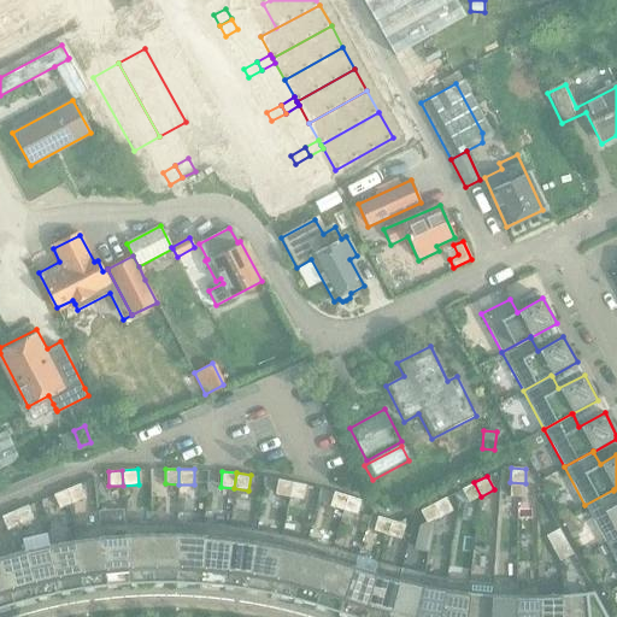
[(280,479),(276,494),(289,497),(293,482),(280,479)]
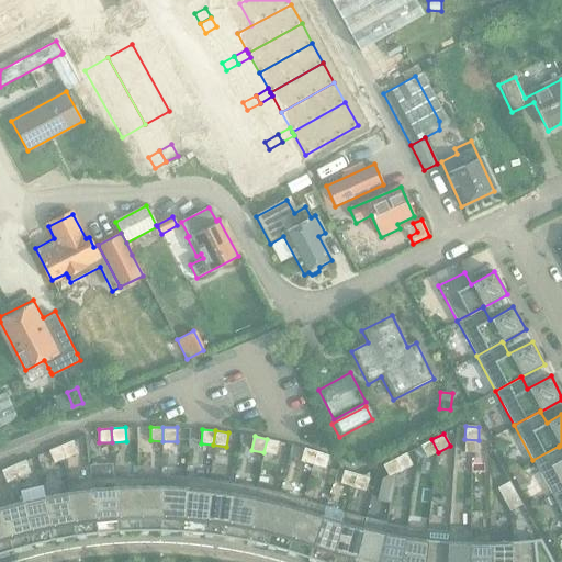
[(278,456),(280,441),(267,439),(263,452),(278,456)]
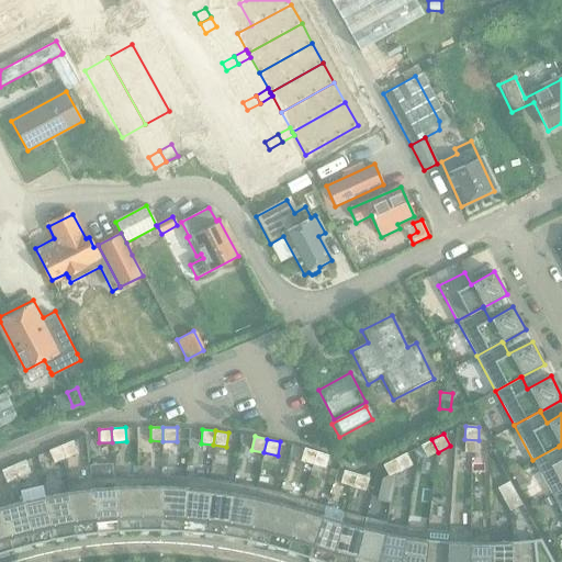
[(420,446),(427,458),(438,452),(431,439),(420,446)]
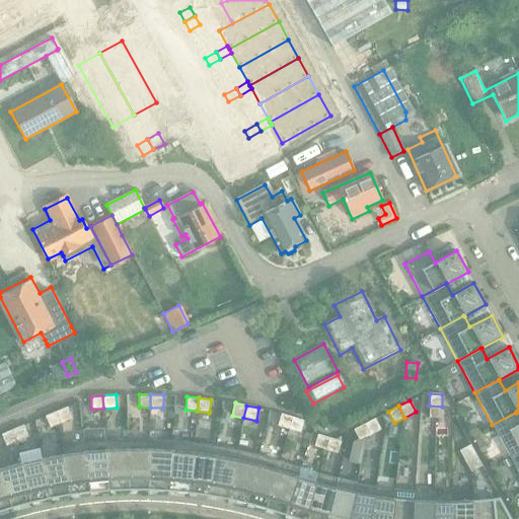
[(429,419),(441,420),(442,406),(429,405),(429,419)]
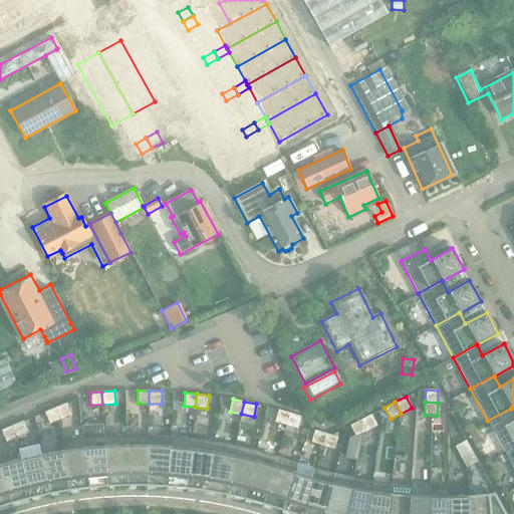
[(72,415),(67,403),(55,408),(60,420),(72,415)]
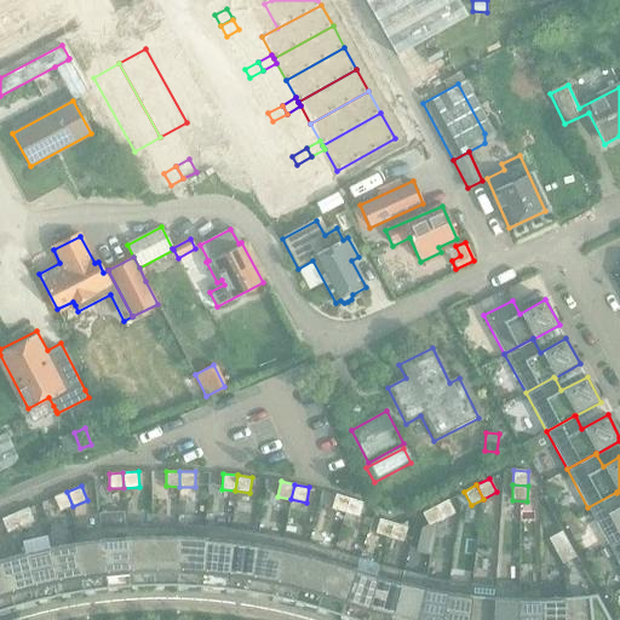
[(53,498),(59,512),(73,506),(67,492),(53,498)]
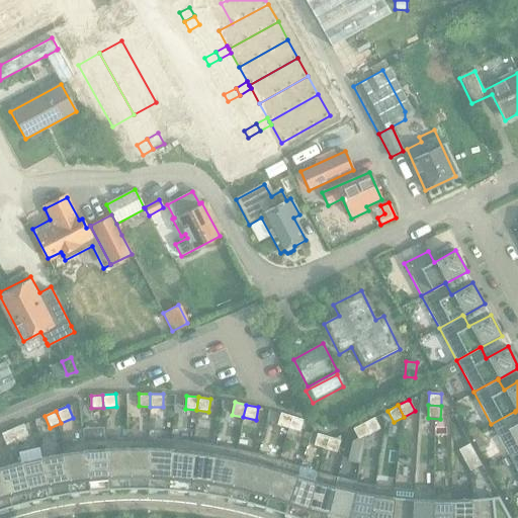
[(517,416),(515,412),(515,411),(491,424),(508,455),(517,450),(517,416)]
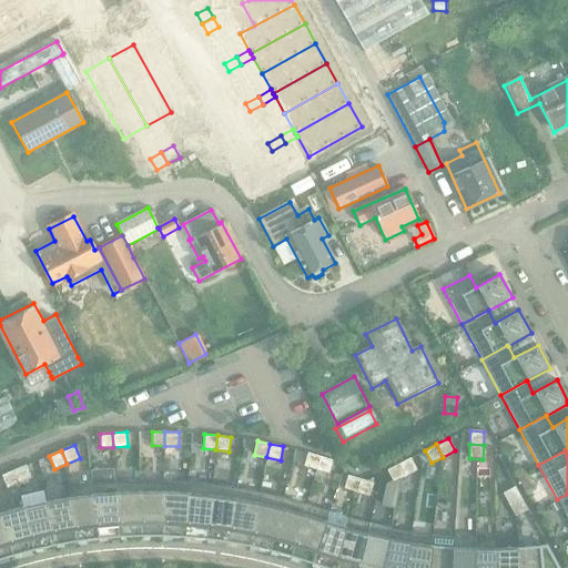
[(308,452),(304,466),(316,469),(321,456),(308,452)]
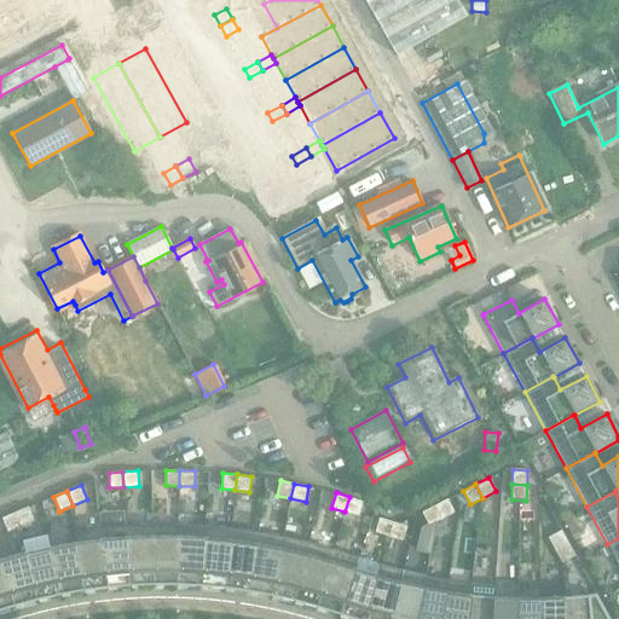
[(359,516),(364,501),(350,497),(345,512),(359,516)]
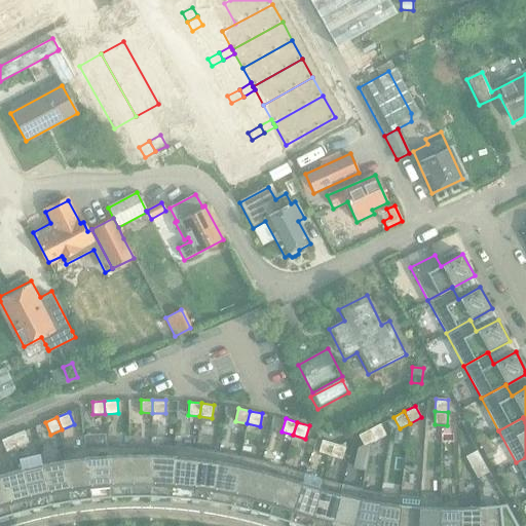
[(385,436),(379,424),(369,430),(375,441),(385,436)]
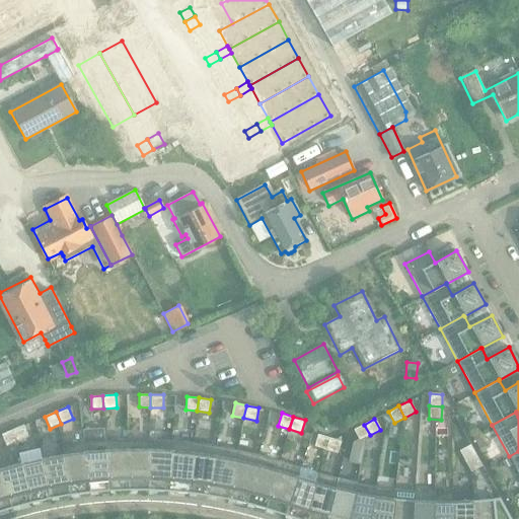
[(29,437),(24,425),(12,430),(17,442),(29,437)]
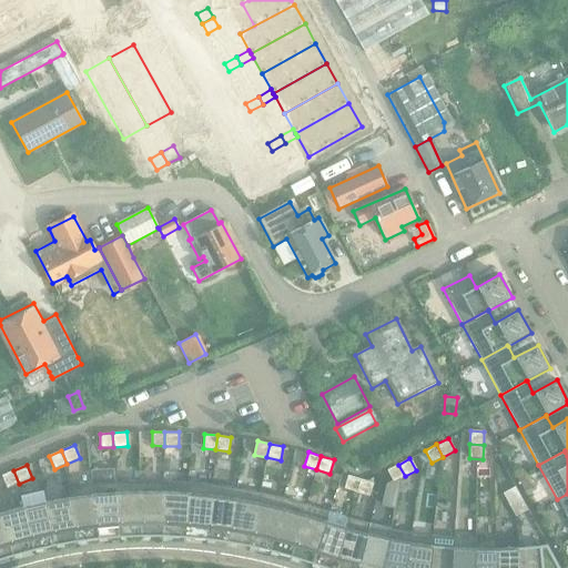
[(386,470),(393,483),(405,476),(398,465),(386,470)]
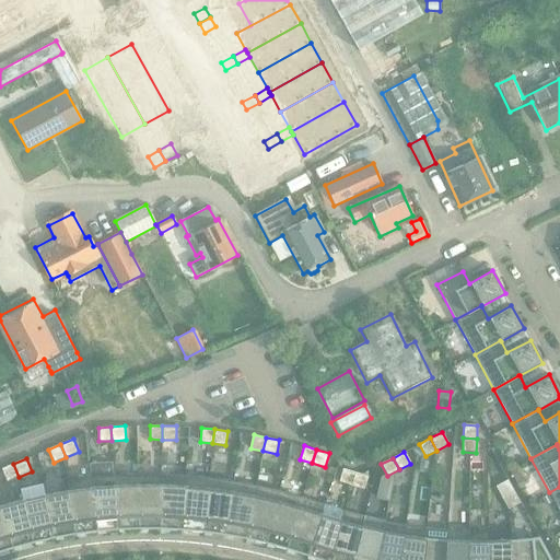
[(1,469),(7,482),(19,477),(13,464),(1,469)]
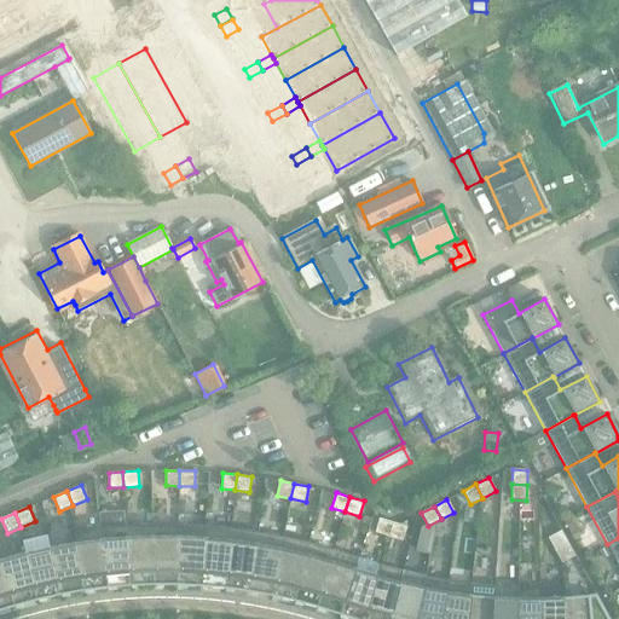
[(571,516),(562,521),(571,536),(578,531),(571,516)]
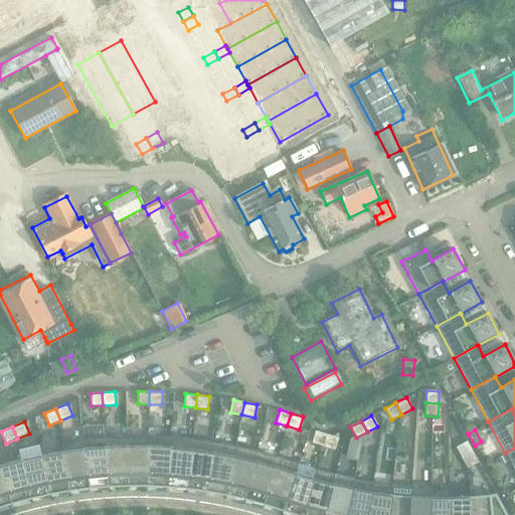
[(316,432),(312,443),(323,447),(327,435),(316,432)]
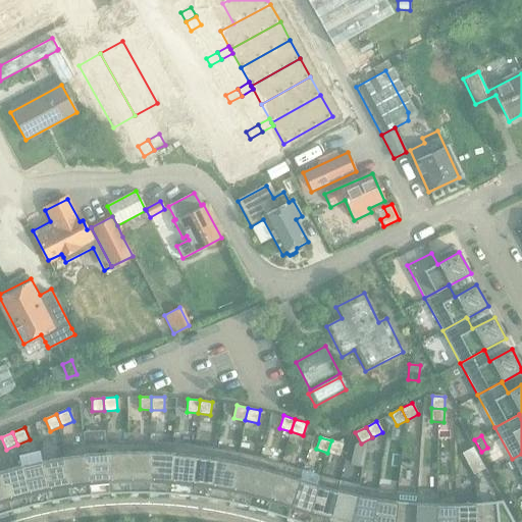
[(340,456),(344,445),(331,440),(327,453),(340,456)]
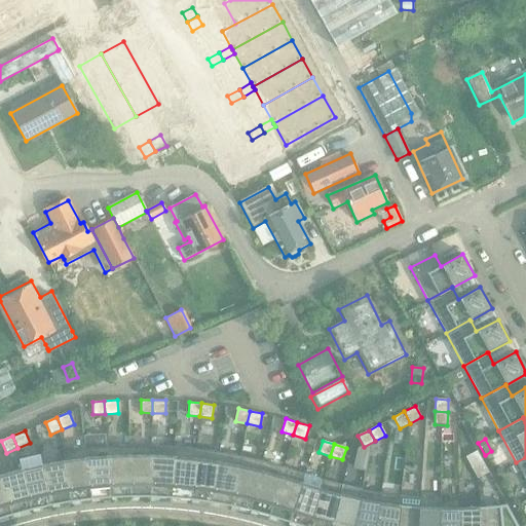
[(121,446),(107,447),(110,497),(129,496),(128,446),(121,446)]
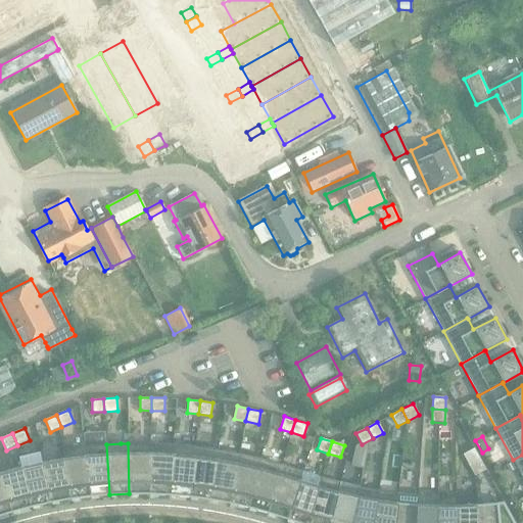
[(150,453),(150,443),(128,443),(129,493),(131,493),(149,494),(149,493),(150,453)]
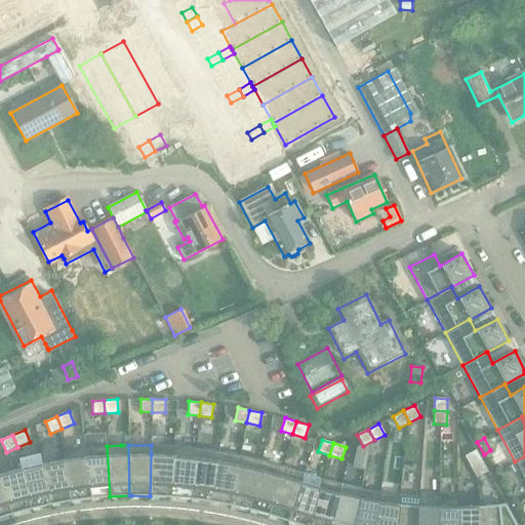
[(160,496),(169,496),(173,446),(151,445),(151,454),(150,495),(160,496)]
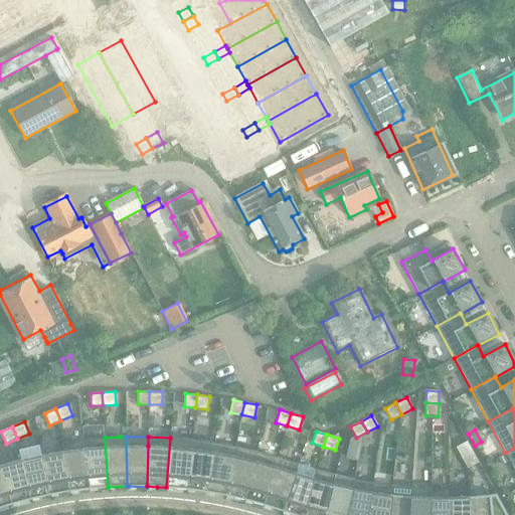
[(90,439),(82,440),(88,489),(97,488),(108,487),(105,438),(90,439)]
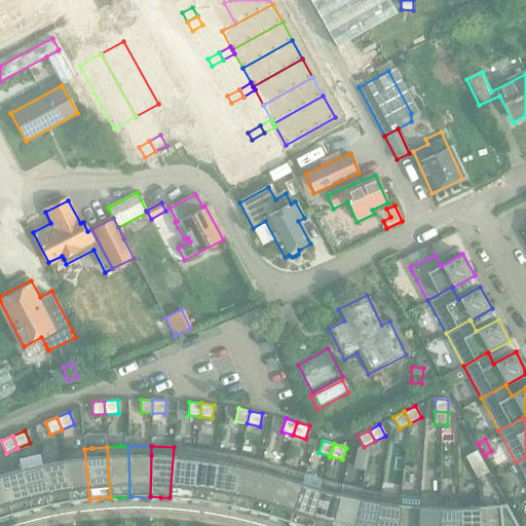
[(170,497),(190,499),(196,449),(174,447),(170,497)]
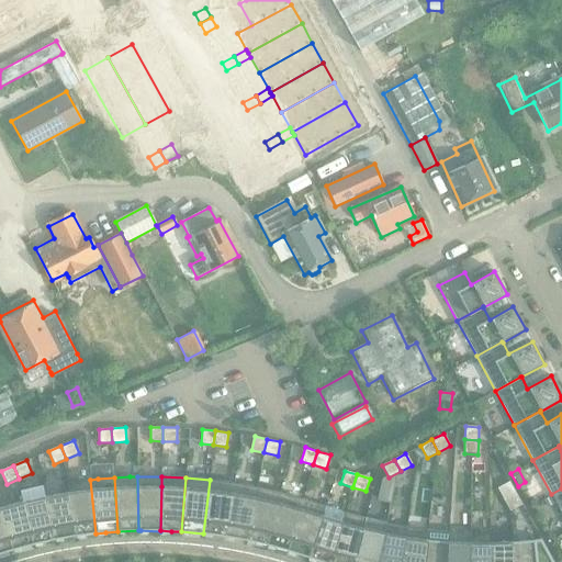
[(66,482),(68,493),(75,536),(96,534),(90,480),(66,482)]
